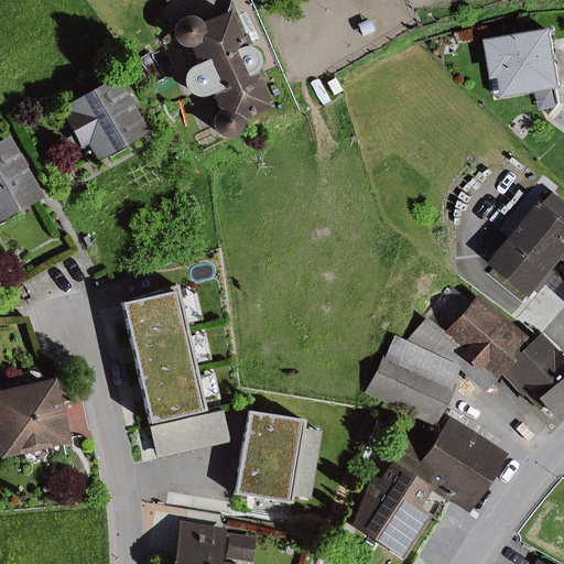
[(249,47),(232,10),(204,22),(201,19),(195,17),(191,17),(186,17),(182,20),(177,23),(175,29),(175,34),(176,40),(180,44),(185,47),(191,49),(194,49),(202,64),(196,66),(192,69),(188,74),(186,79),(187,86),(190,91),(194,95),(198,98),(205,99),(210,98),(215,95),(221,110),(217,115),(215,119),(215,125),(216,130),(220,134),(225,138),(230,139),(236,139),(240,136),(245,132),(247,127),(247,121),(247,120),(275,108),(260,72),(262,67),(263,63),(263,58),(261,54),(258,50),(255,47),(249,47)]
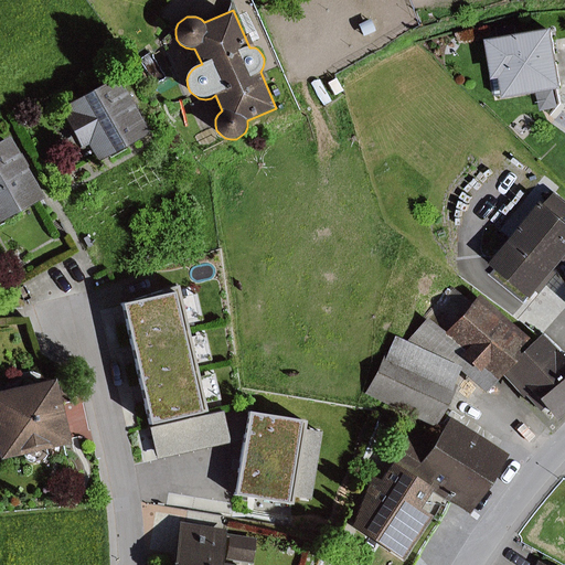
[(564,89),(564,54),(561,29),(491,40),(498,80),(505,78),(509,99),(564,89)]
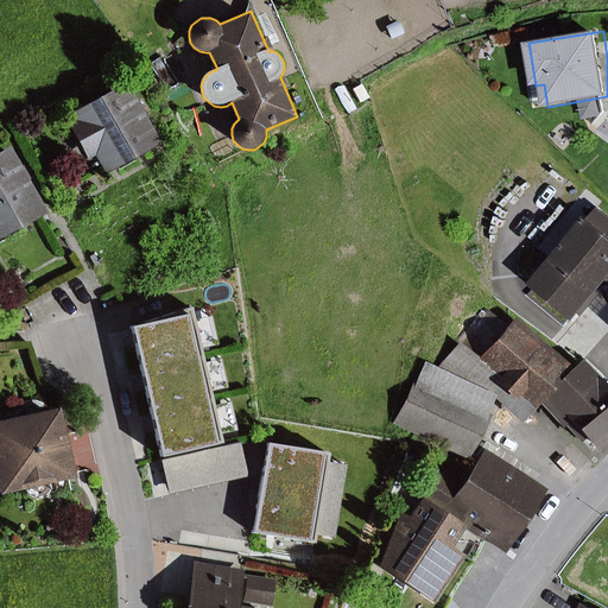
[(163,143),(128,82),(74,113),(80,125),(73,130),(89,159),(97,154),(108,173),(163,143)]
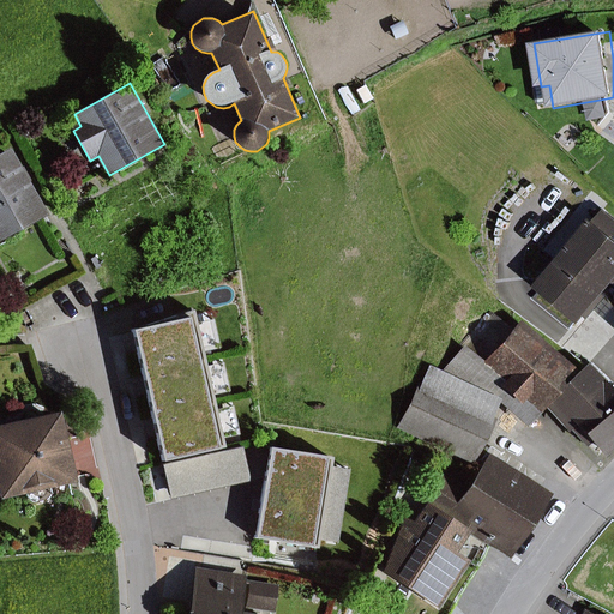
[(0,244),(50,216),(12,149),(0,155),(0,244)]
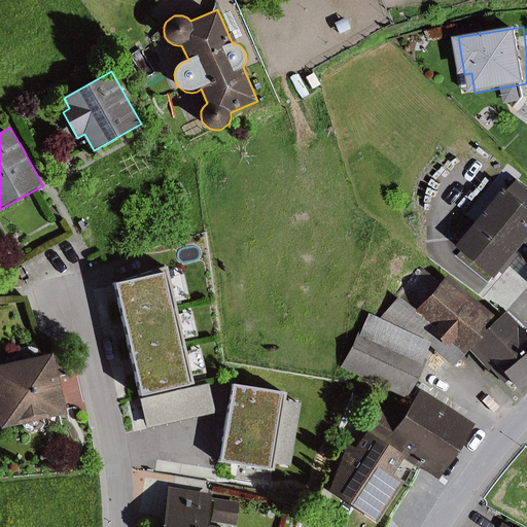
[(513,189),(510,187),(463,246),(504,279),(526,249),(526,185),(520,180),(513,189)]
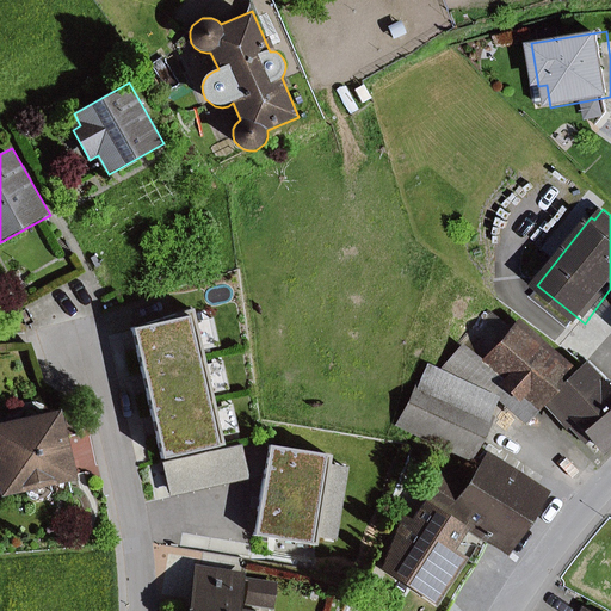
[(197,303),(136,318),(170,458),(230,445),(197,303)]
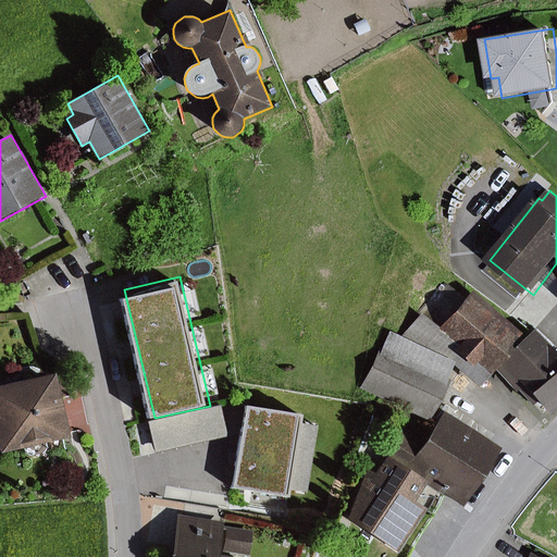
[(401,337),(392,333),(382,354),(379,351),(361,388),(433,421),(450,382),(448,381),(455,366),(477,384),(490,370),(525,337),(473,293),(441,330),(422,313),(401,337)]
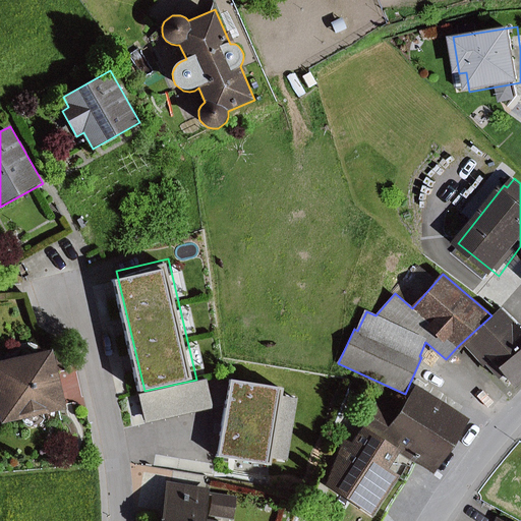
[(491,315),(458,346),(483,374),(486,372),(500,387),(504,383),(515,396),(520,390),(520,322),(513,312),(511,315),(503,306),(491,315)]
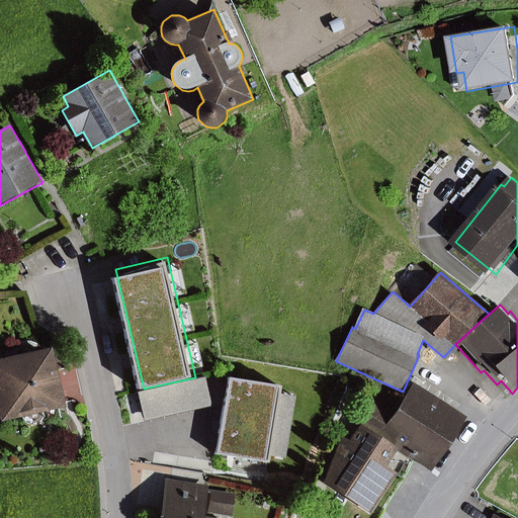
[(67,407),(54,348),(0,359),(0,408),(3,421),(67,407)]
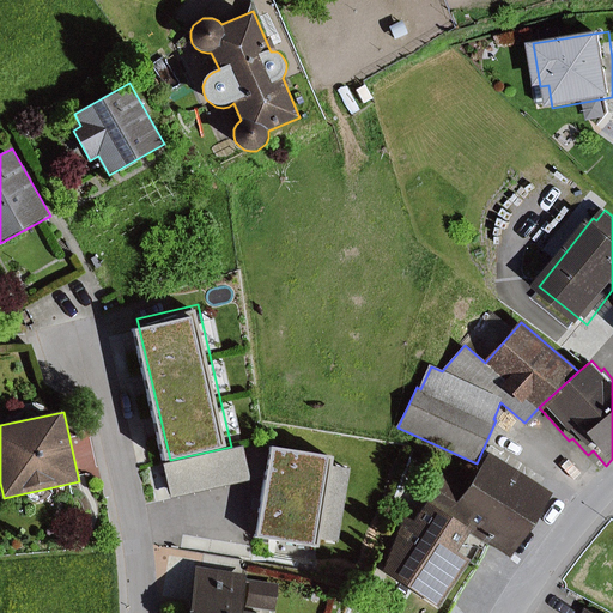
[(337,450),(278,441),(262,535),(321,545),(337,450)]
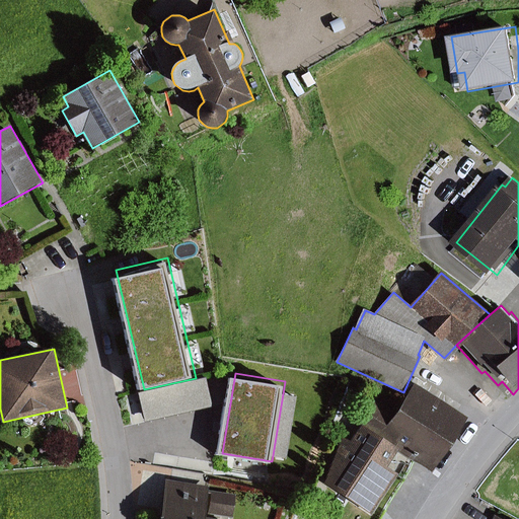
[(398,413),(382,438),(400,449),(434,471),(468,419),(417,385),(398,413)]
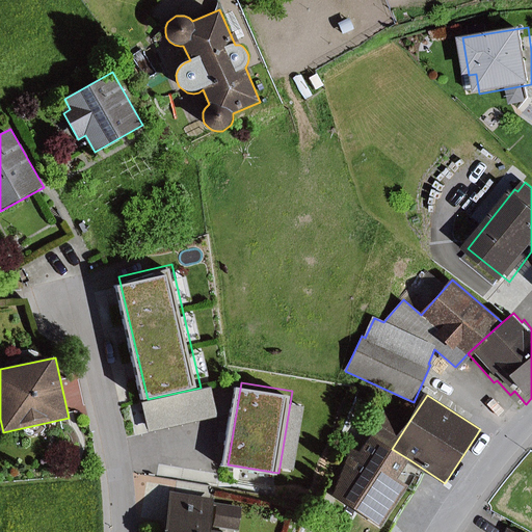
[(408,423),(384,407),(368,433),(372,435),(361,453),(352,448),(333,496),(383,528),(410,486),(399,478),(410,460),(392,449),(408,423)]
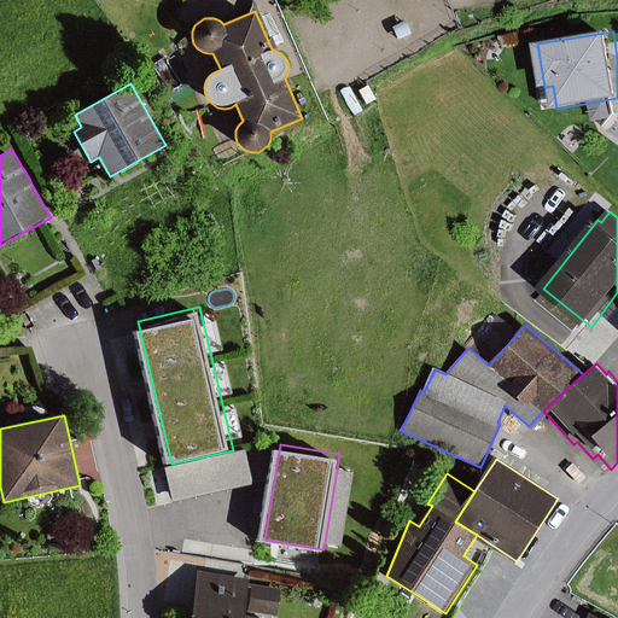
[(191,617),(250,617),(244,617),(250,582),(198,573),(191,617)]
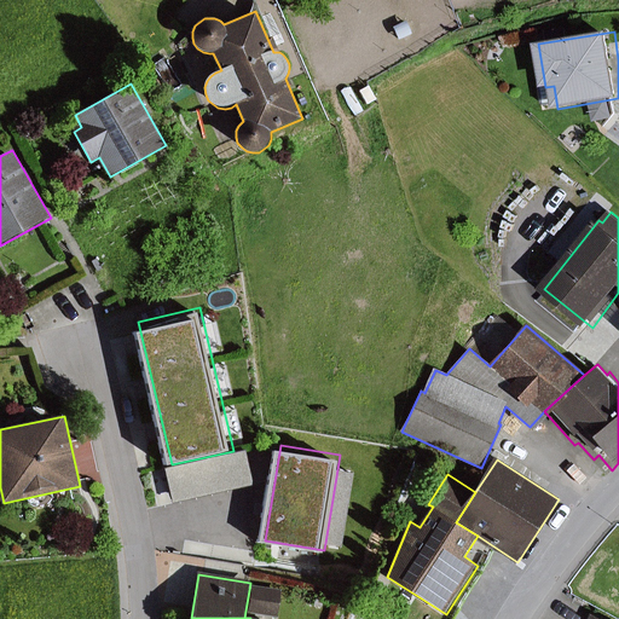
[(282,591),(253,586),(248,613),(278,618),(282,591)]
